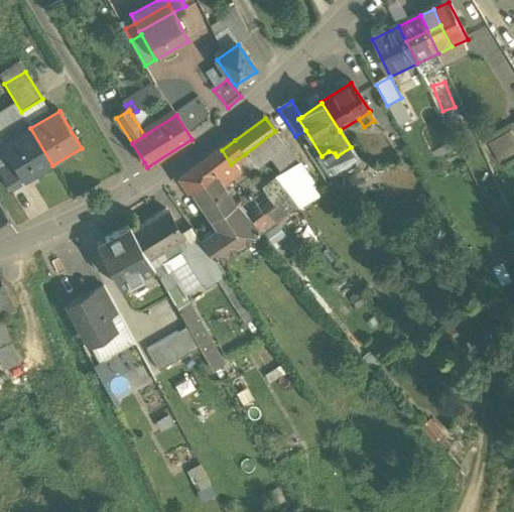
[(30,128),(4,143),(25,180),(52,165),(30,128)]
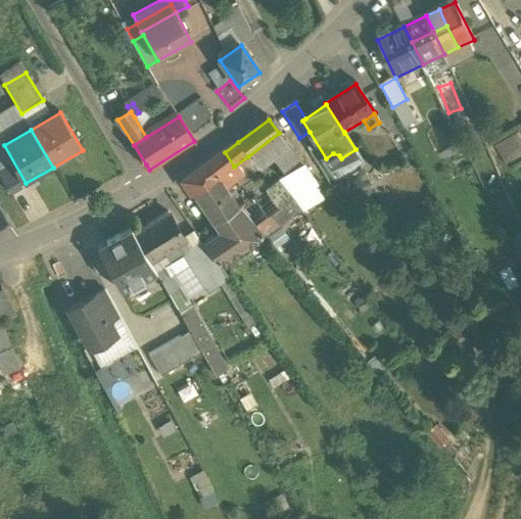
[(498,145),(510,164),(520,157),(520,131),(498,145)]
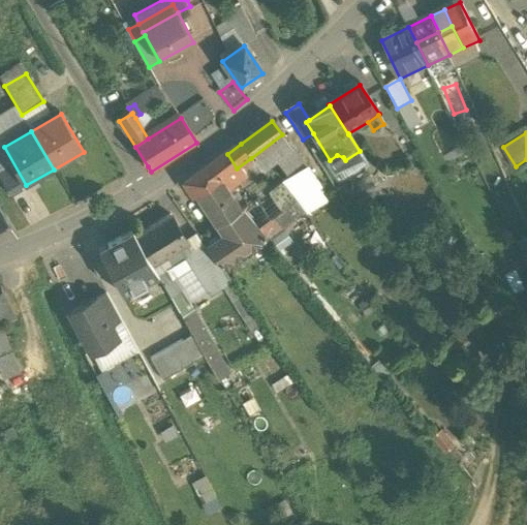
[(282,134),(251,158),(260,170),(292,148),(282,134)]
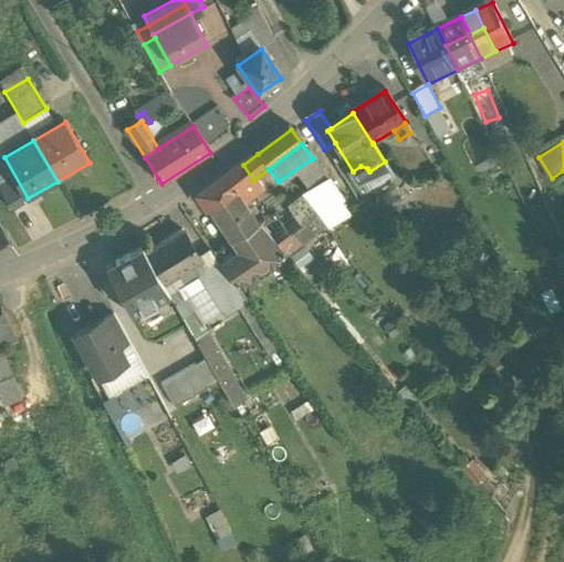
[(243,165),(199,197),(209,212),(237,193),(242,199),(259,187),(253,180),(243,165)]
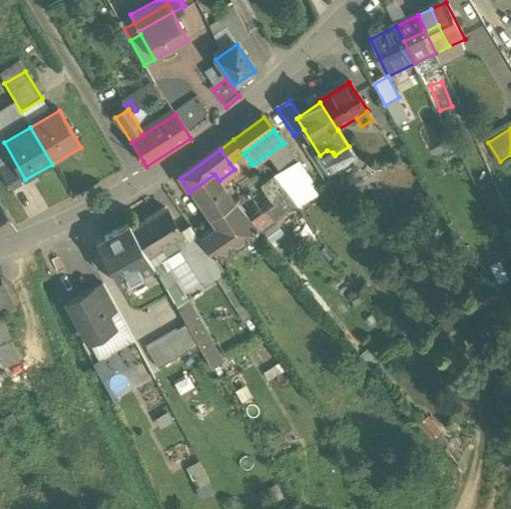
[(299,161),(274,177),(294,205),(297,208),(320,196),(311,184),(313,182),(299,161)]
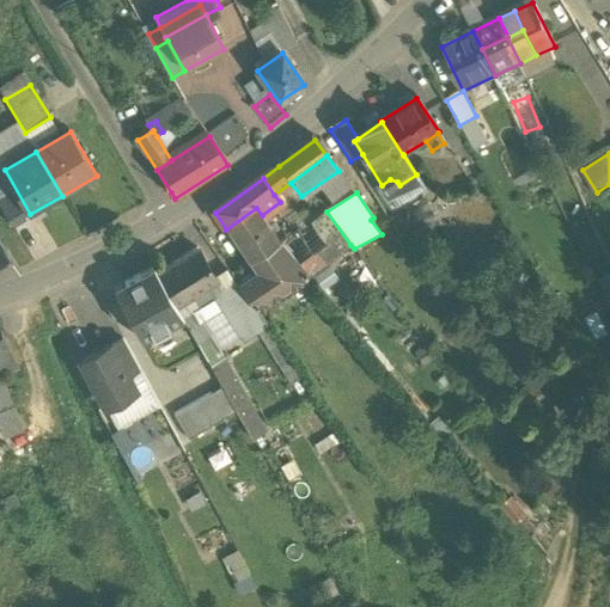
[(26,222),(12,197),(0,204),(0,206),(14,230),(26,222)]
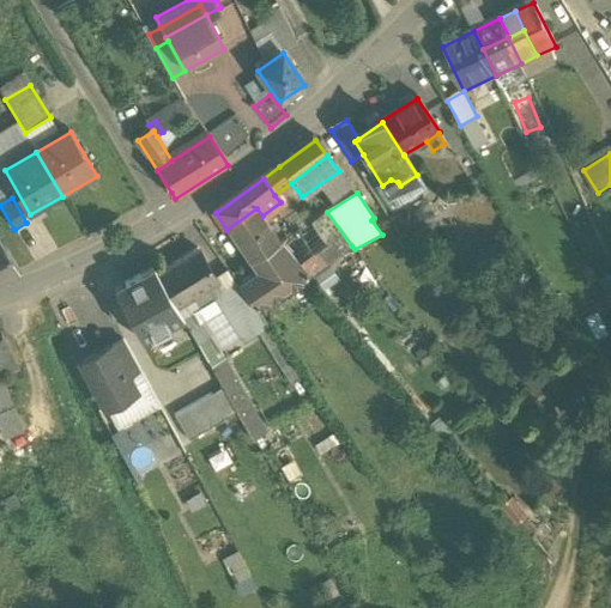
[(256,208),(227,230),(252,263),(268,251),(270,253),(283,243),(262,216),(256,208)]
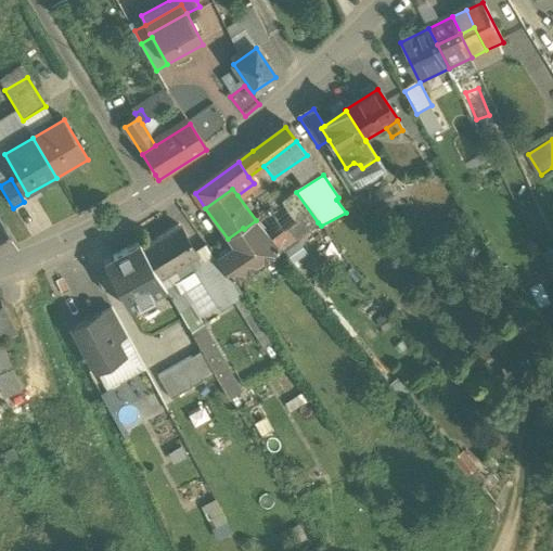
[(296,192),(258,220),(281,251),(318,222),(296,192)]
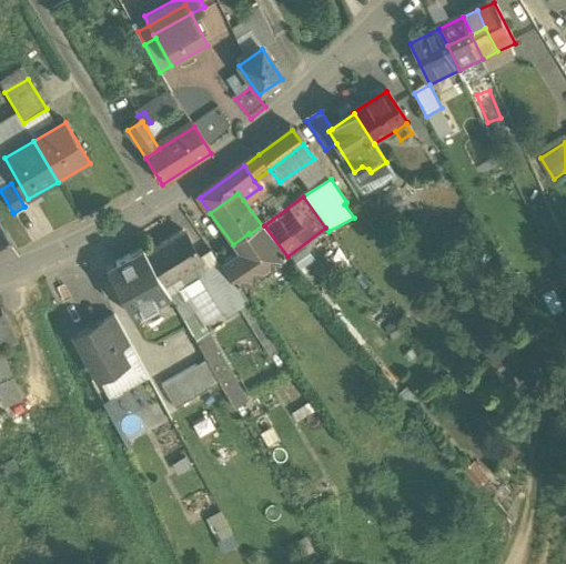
[(262,225),(250,234),(249,233),(233,244),(240,253),(221,267),(226,274),(236,289),(239,292),(285,258),(262,225)]
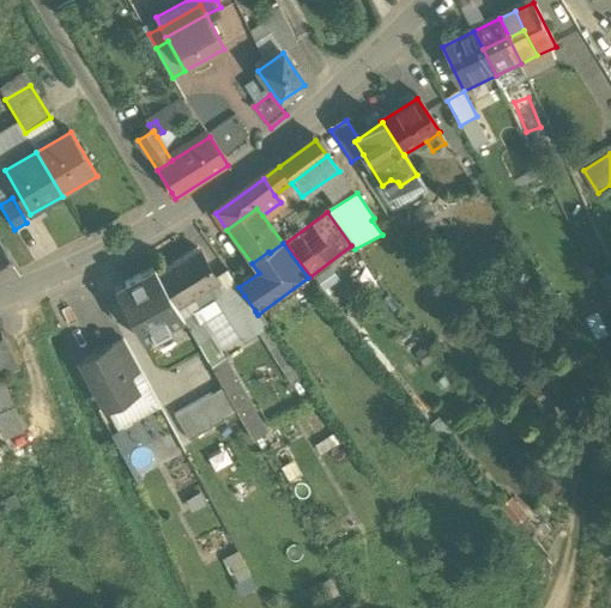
[(199,251),(157,275),(176,309),(195,298),(207,292),(210,291),(218,286),(199,251)]
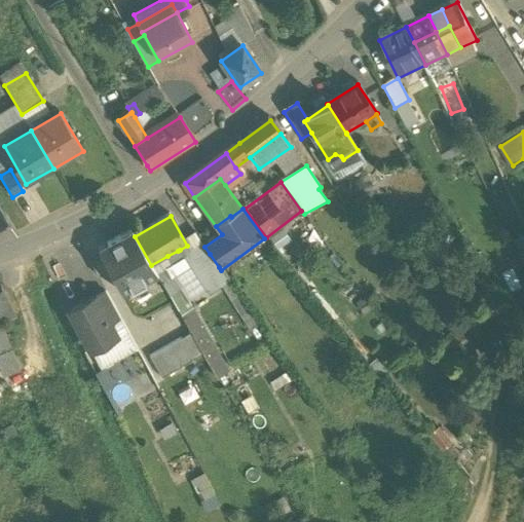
[(135,236),(133,232),(99,253),(123,296),(157,275),(151,265),(135,236)]
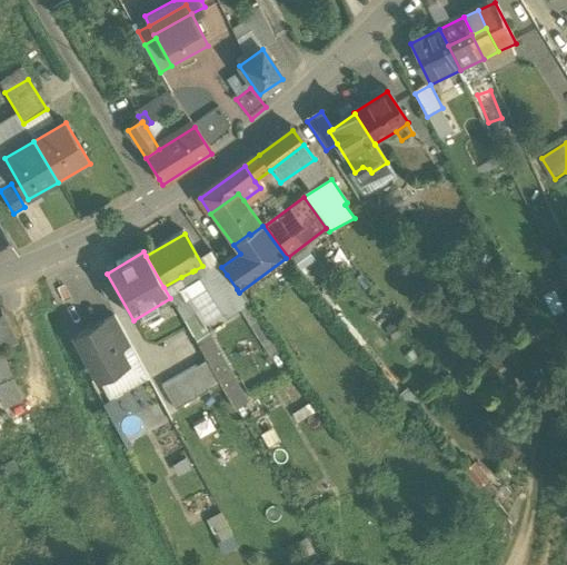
[(192,271),(181,277),(187,286),(200,278),(195,270),(192,271)]
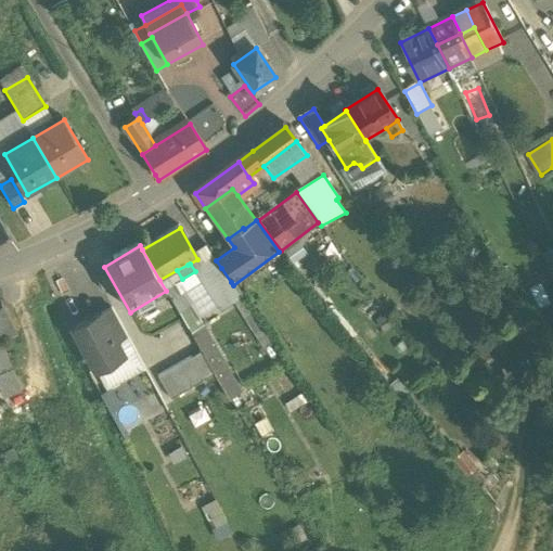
[(231,282),(221,268),(201,281),(209,295),(231,282)]
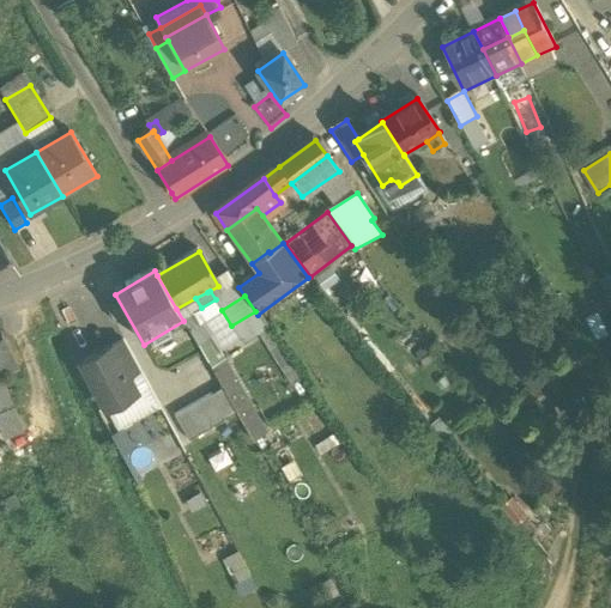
[(610,305),(588,318),(603,342),(610,338),(610,305)]
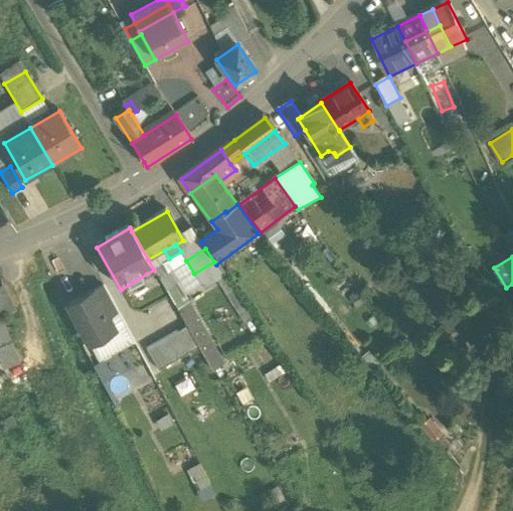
[(180,284),(167,291),(213,371),(226,364),(180,284)]
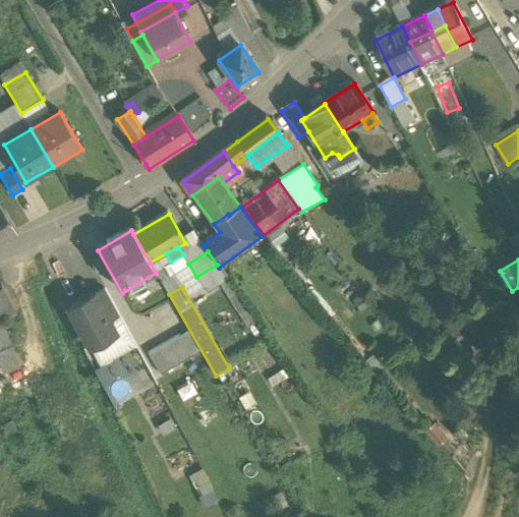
[(118,316),(105,290),(93,297),(107,322),(118,316)]
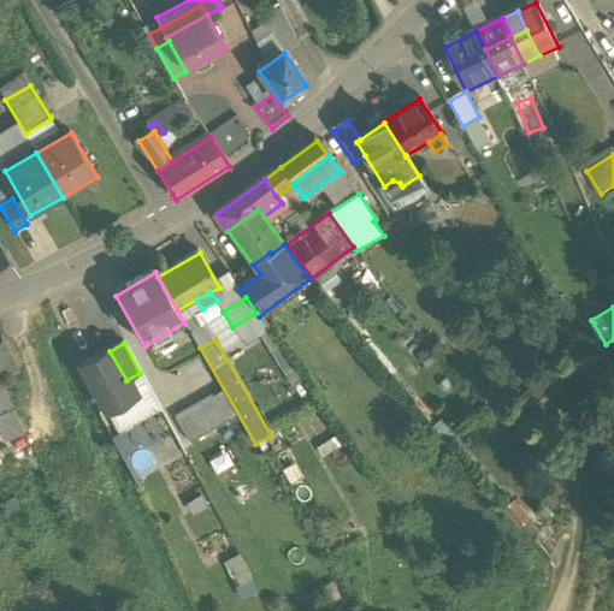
[(6,348),(0,350),(0,375),(1,379),(17,373),(6,348)]
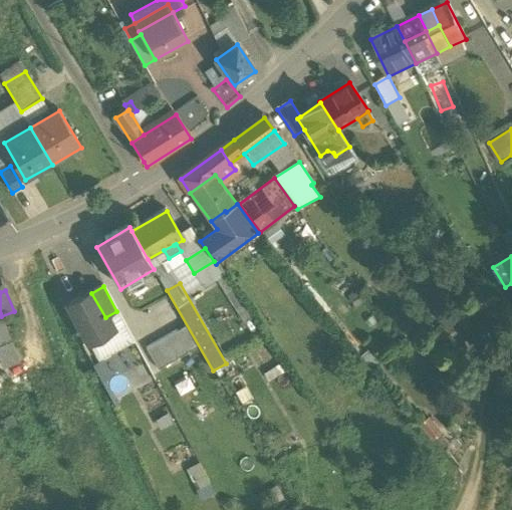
[(133,341),(116,311),(105,317),(91,293),(68,305),(89,344),(113,330),(122,347),(133,341)]
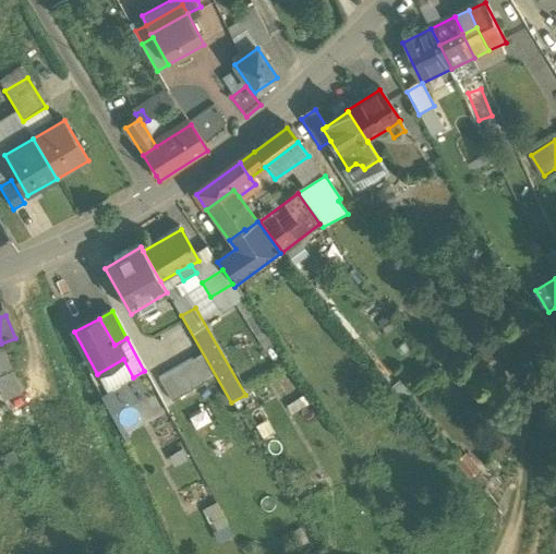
[(5,353),(0,356),(0,372),(2,378),(0,378),(0,389),(5,402),(24,394),(5,353)]
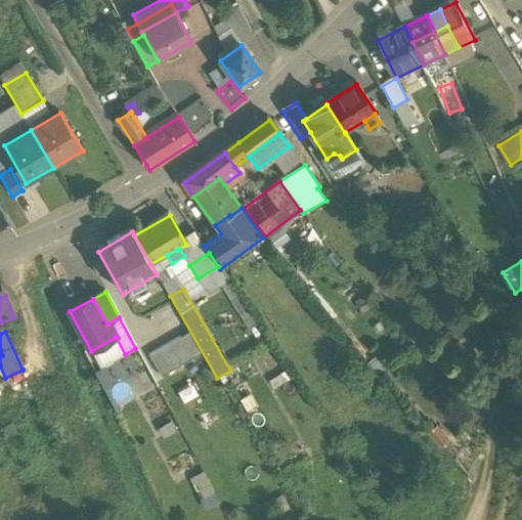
[(203,354),(191,334),(181,340),(192,360),(203,354)]
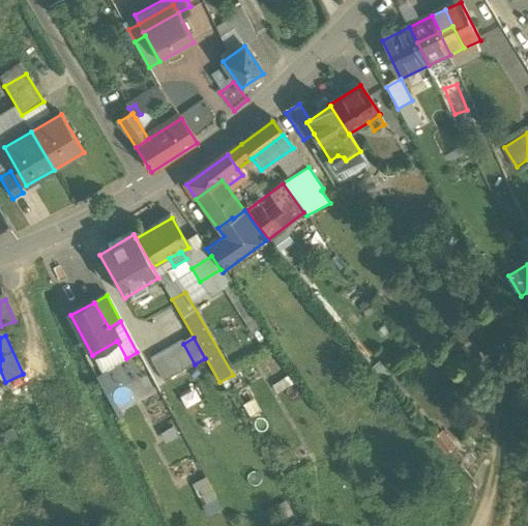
[(195,364),(183,344),(173,349),(184,370),(195,364)]
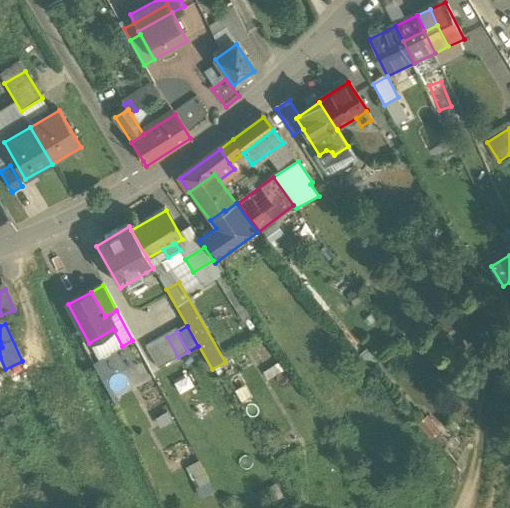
[(178,357),(167,337),(157,343),(168,363),(178,357)]
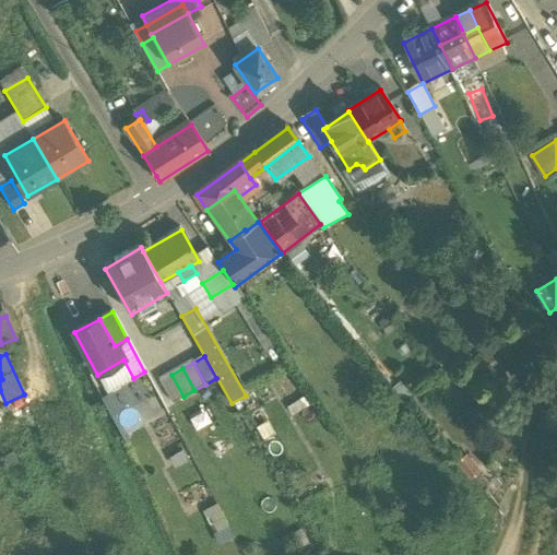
[(184,397),(172,375),(161,380),(173,402),(184,397)]
